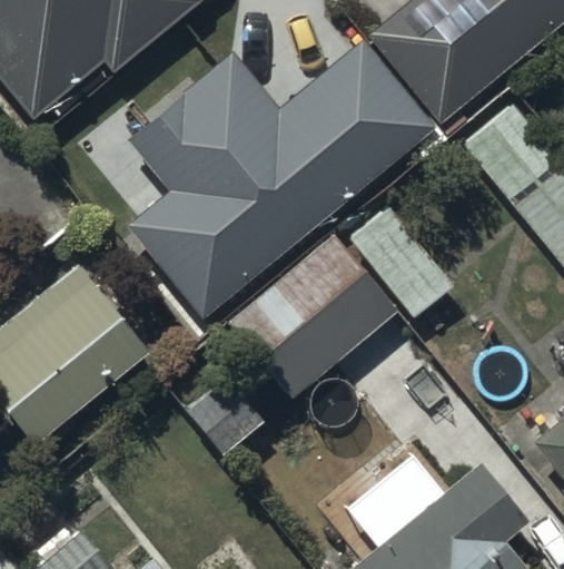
[(0,0),(0,75),(36,119),(106,61),(115,72),(205,1),(203,0),(0,0)]
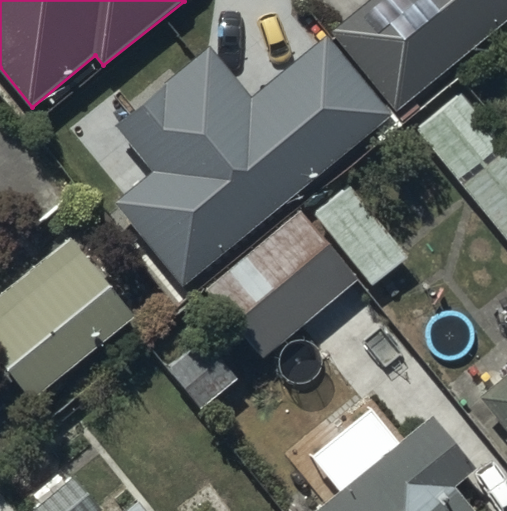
[(506,0),(369,0),(332,31),(398,110),(506,19),(506,0)]
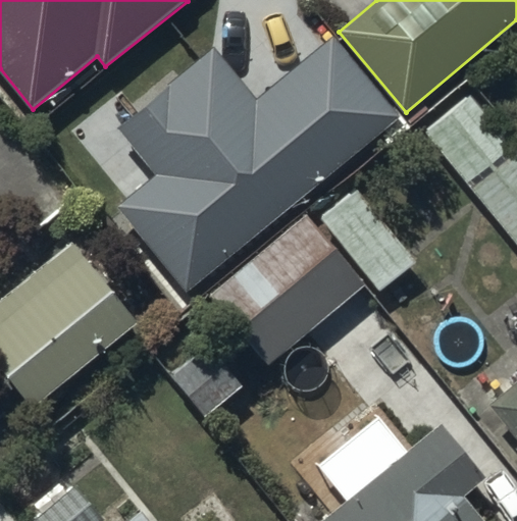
[(400,117),(332,36),(257,98),(215,47),(118,126),(157,174),(117,207),(187,292),(400,117)]
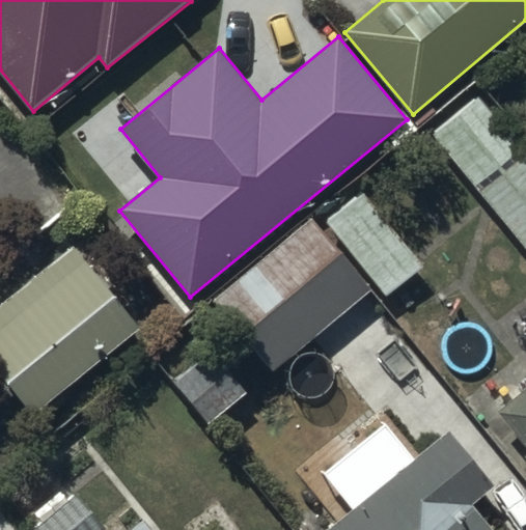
[(525,156),(475,96),(430,135),(525,248),(525,156)]
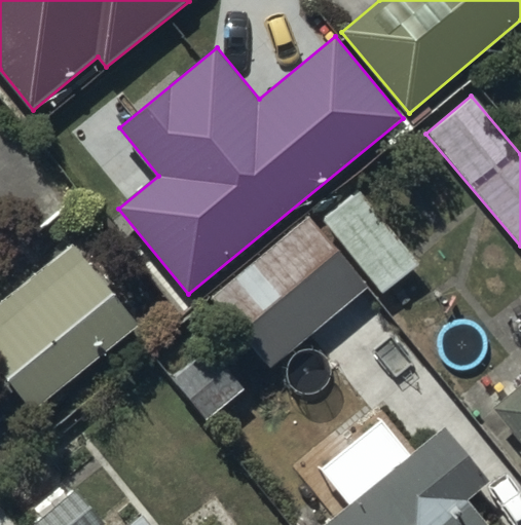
[(309,216),(211,297),(271,369),(375,284),(382,293),(420,262),(362,192),(320,227),(309,216)]
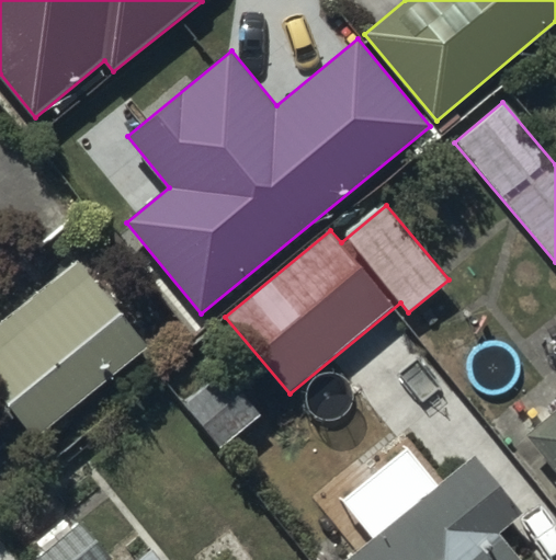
[(0,310),(6,317),(0,321),(0,395),(35,437),(154,341),(84,255),(71,266),(57,248),(0,293),(0,310)]
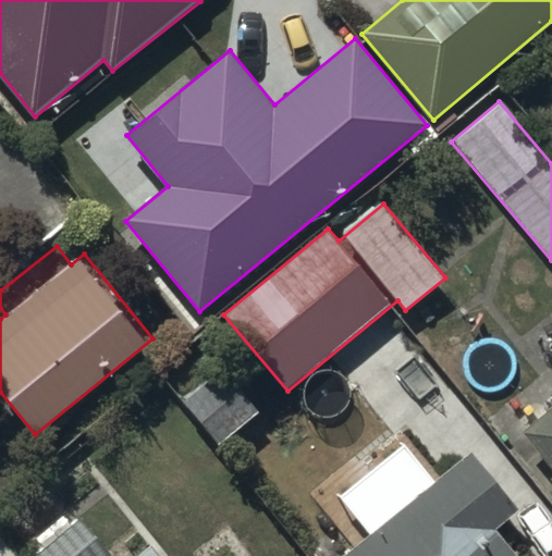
[(258,411),(221,368),(182,399),(219,444),(258,411)]
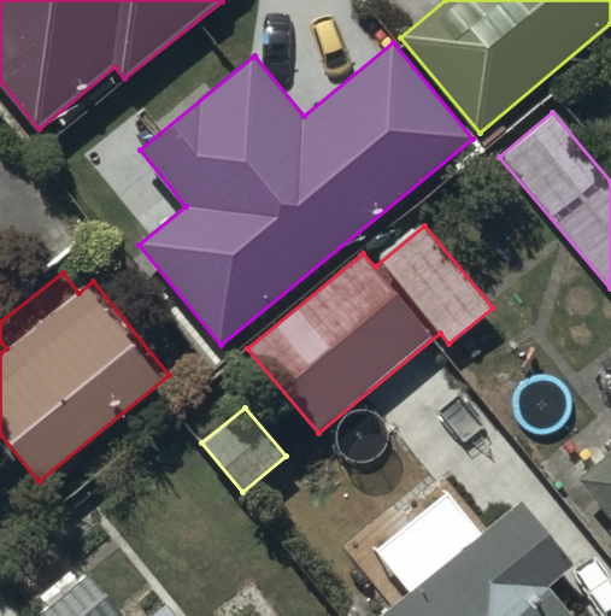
[(610,449),(574,480),(610,526),(610,449)]
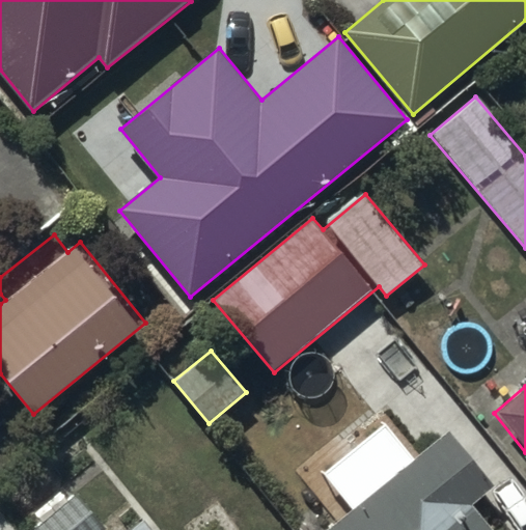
[(447,431),(324,529),(488,529),(469,505),(492,486),(447,431)]
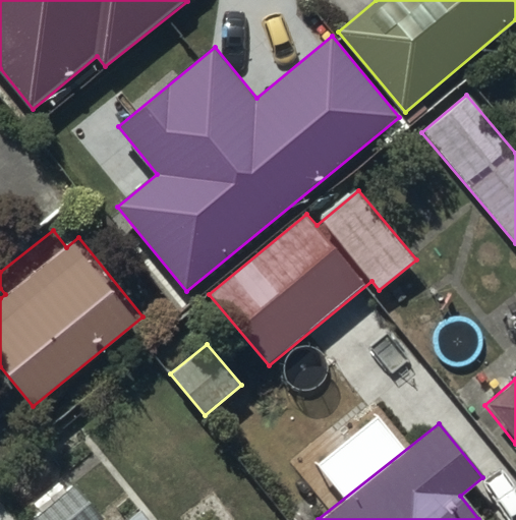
[(75,484),(35,519),(103,519),(105,518),(75,484)]
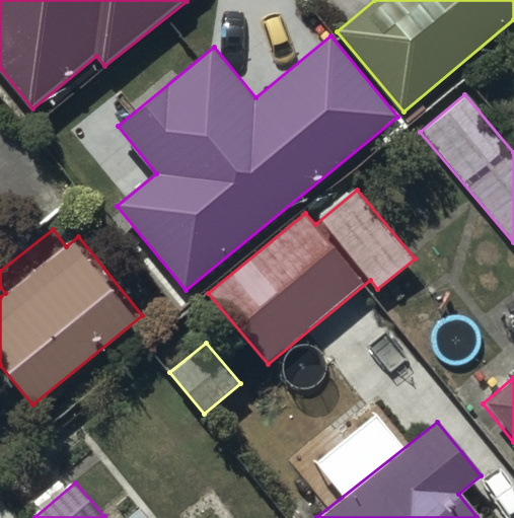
[(16,517),(0,497),(0,517),(16,517)]
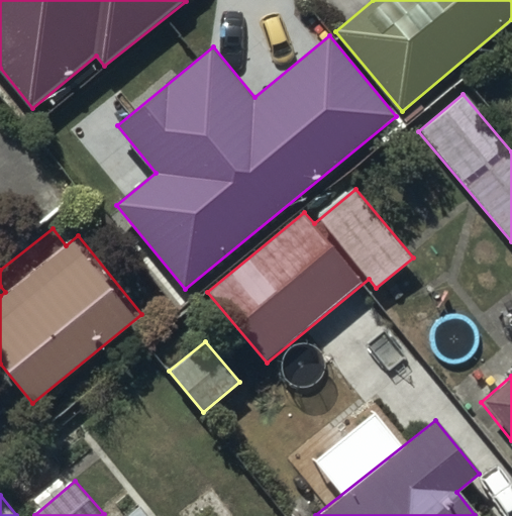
All buildings are outlined.
